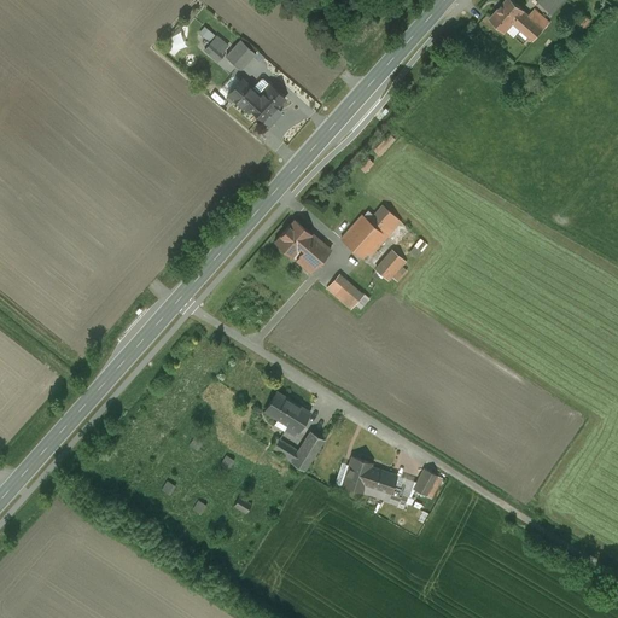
[(512,0),(506,0),(490,18),(505,31),(513,23),(534,41),(544,29),(530,16),(512,0)]
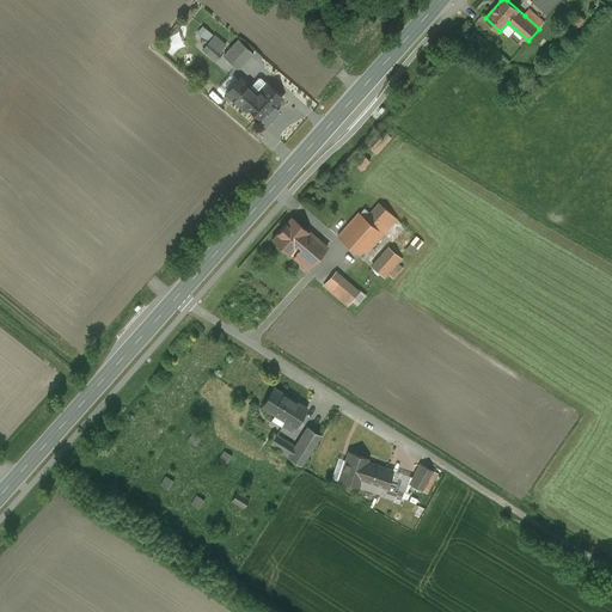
[(534,0),(533,1),(546,13),(557,0),(534,0)]
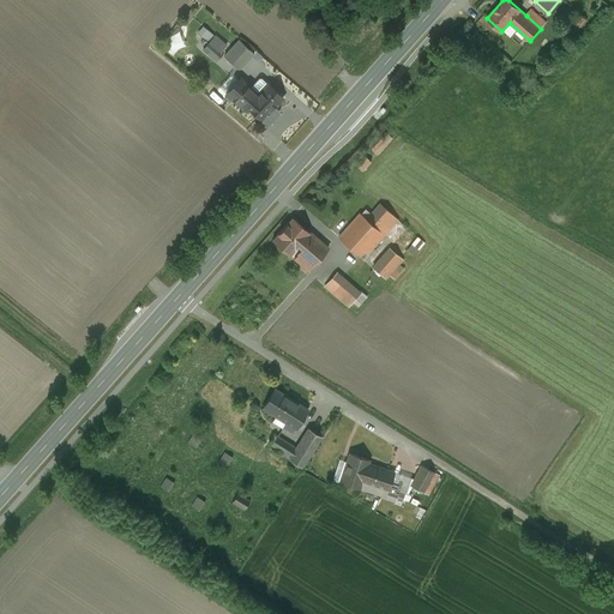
[(531,10),(527,16),(541,29),(546,22),(531,10)]
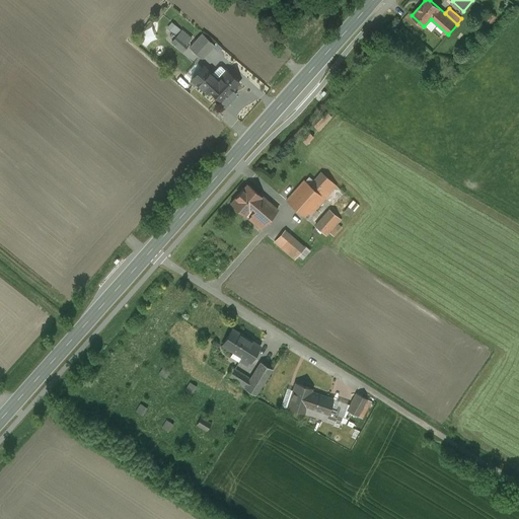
[(491,12),(486,19),(490,22),(496,16),(491,12)]
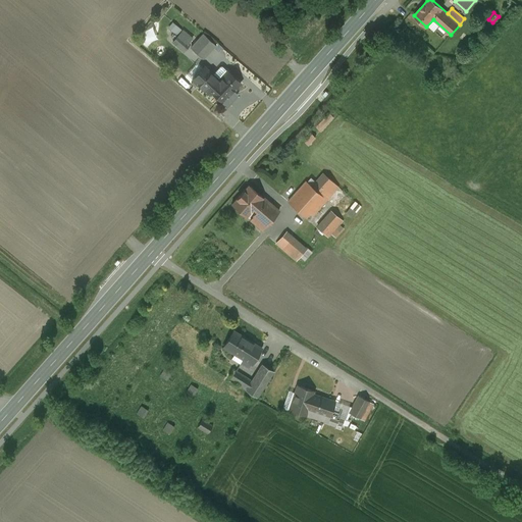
[(183,30),(173,42),(185,51),(190,45),(189,43),(193,39),(183,30)]
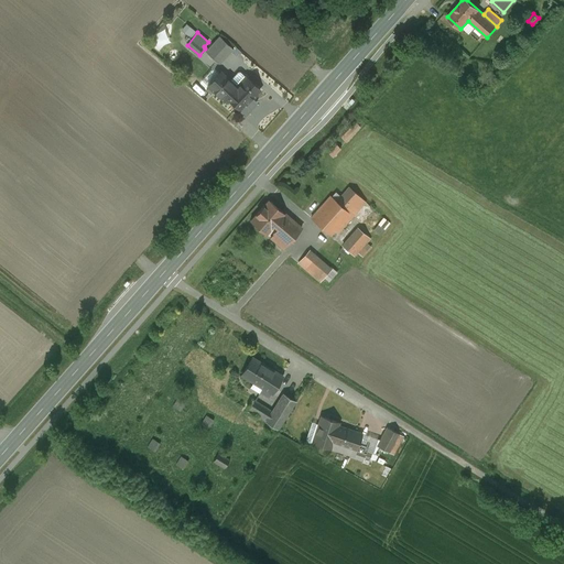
[(219,36),(206,51),(219,63),(232,49),(219,36)]
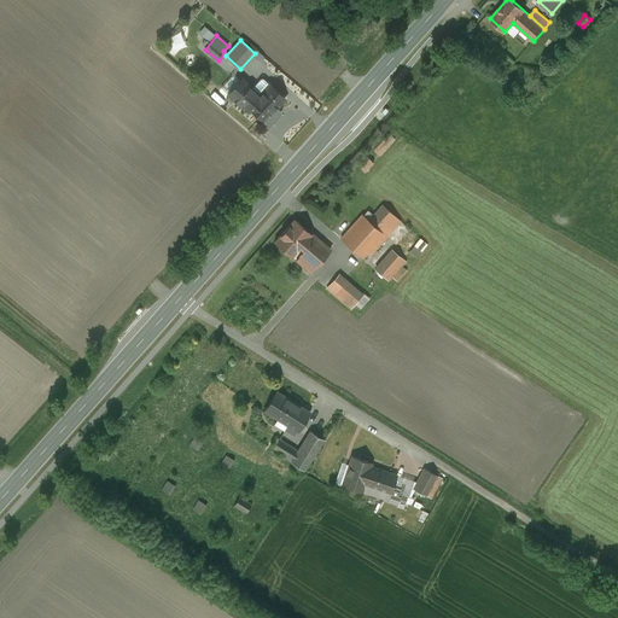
[(279,114),(279,110),(277,108),(285,99),(269,85),(258,95),(242,79),(228,94),(245,110),(249,106),(268,126),(279,114)]
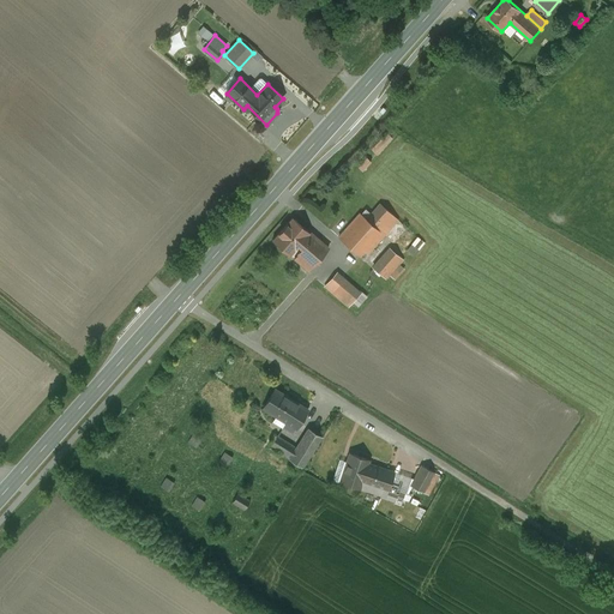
[(386,130),(372,148),(379,154),(393,137),(386,130)]
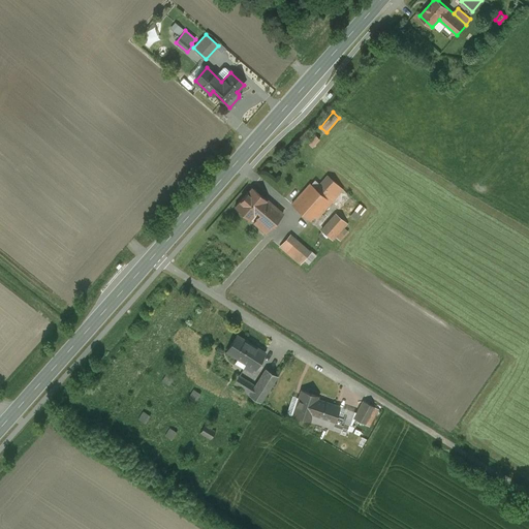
[(292,201),(311,218),(342,185),(327,172),(316,183),(313,180),(292,201)]
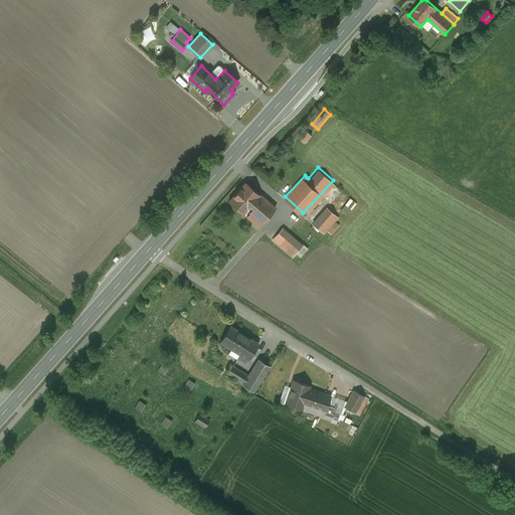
[(275,209),(245,182),(228,201),(259,227),(275,209)]
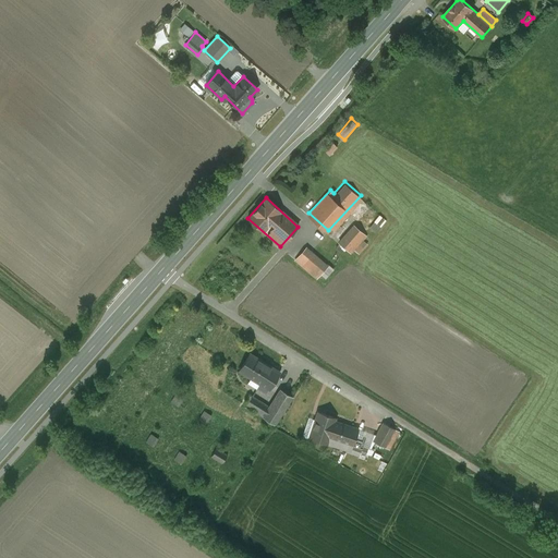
[(380,214),(371,227),(378,232),(387,220),(380,214)]
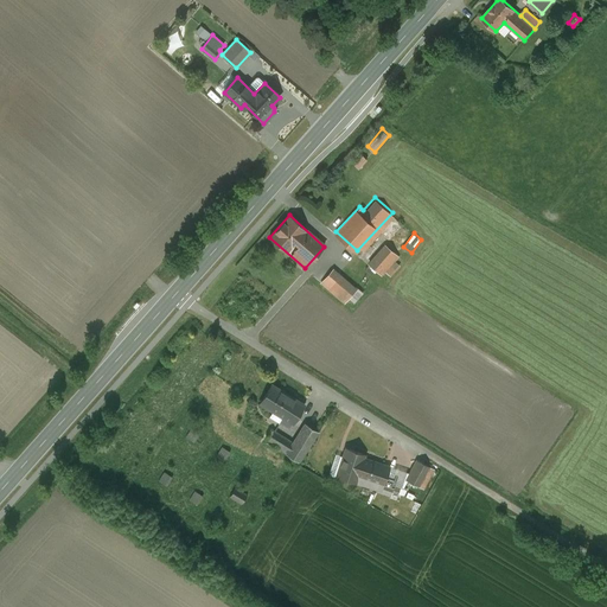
[(388,241),(370,261),(384,273),(402,254),(388,241)]
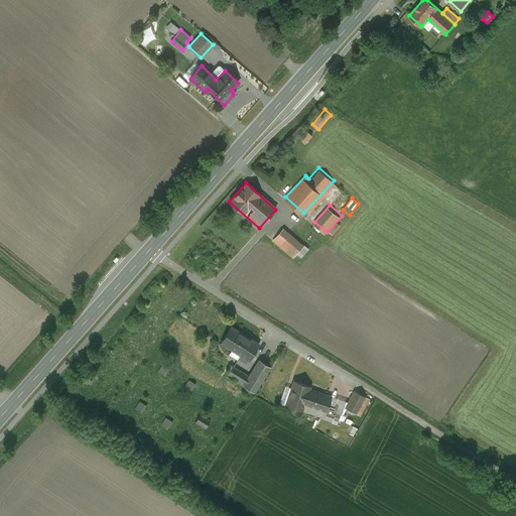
[(304,242),(283,226),(273,239),(294,255),(304,242)]
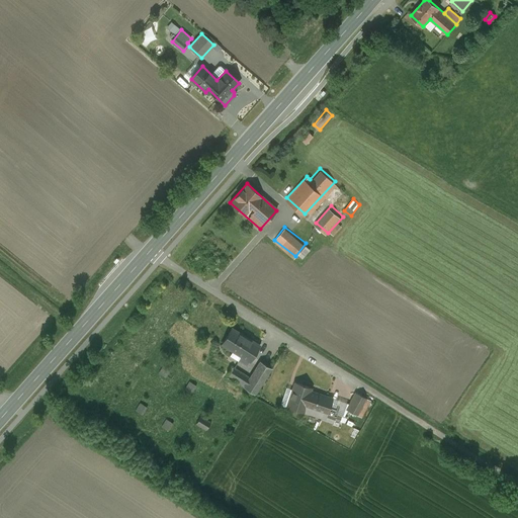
[(259,345),(232,329),(222,344),(250,361),(259,345)]
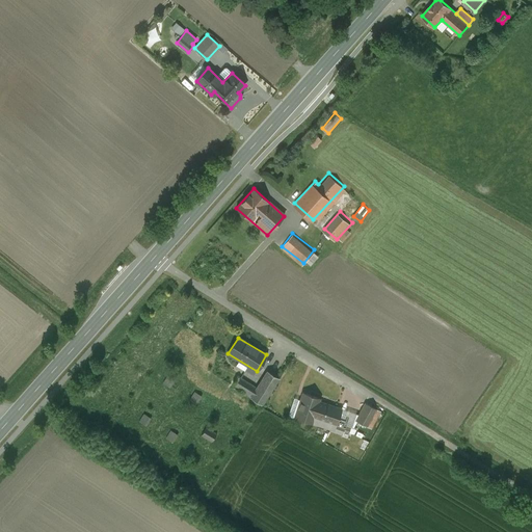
[(278,376),(267,369),(259,382),(242,372),(235,382),(263,400),(278,376)]
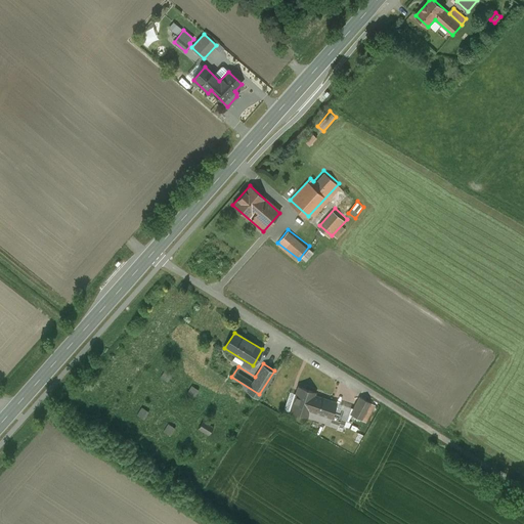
[(191,385),(187,393),(194,397),(199,389),(191,385)]
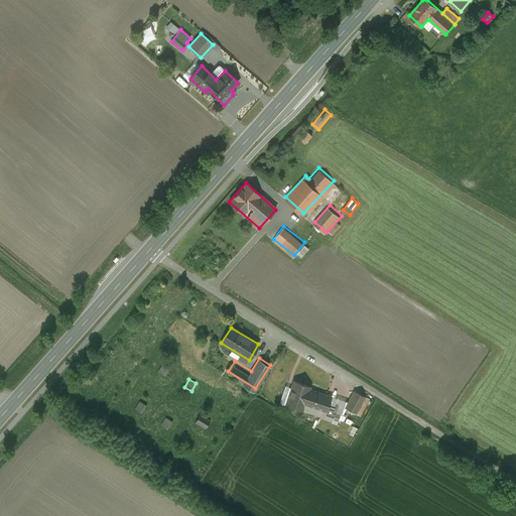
[(310,386),(294,381),(285,405),(332,421),(335,414),(324,410),(329,396),(309,389),(310,386)]
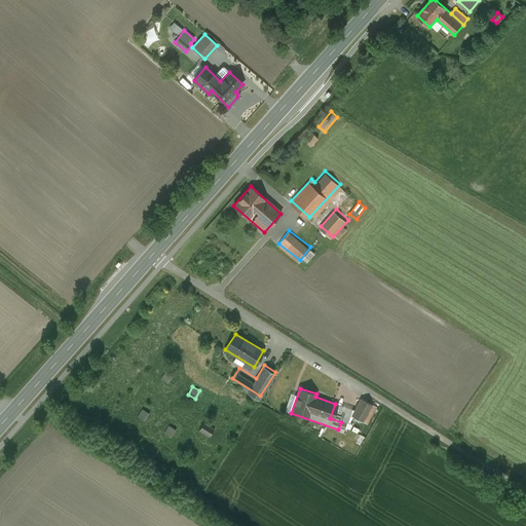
[(352,416),(366,423),(375,406),(362,399),(352,416)]
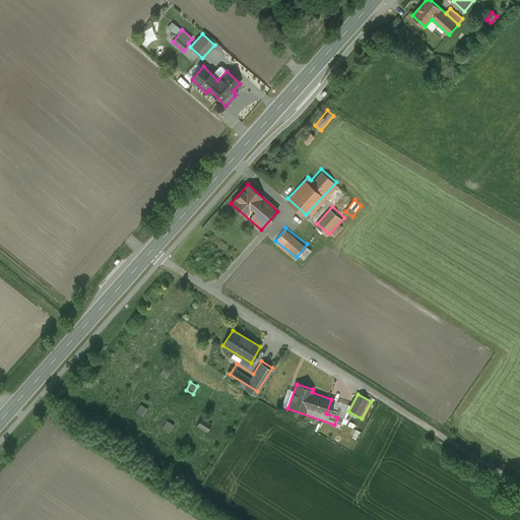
[(137,411),(144,415),(148,407),(141,403),(137,411)]
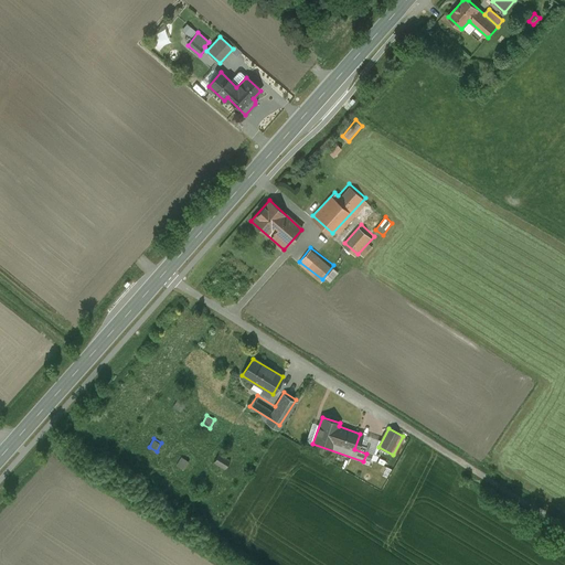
[(216,457),(214,462),(226,468),(228,464),(216,457)]
